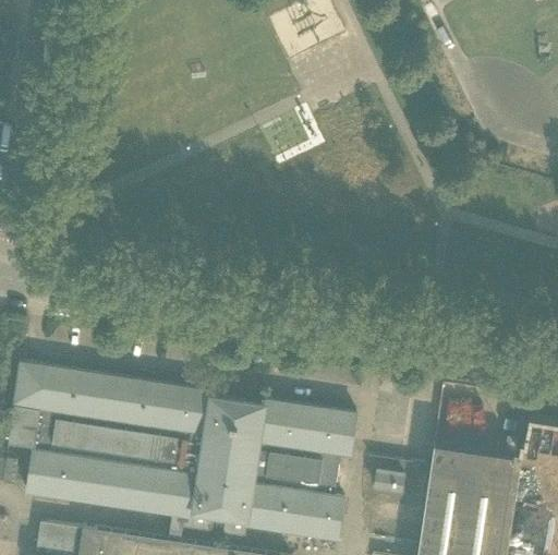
[(268,554),(179,541),(181,527),(189,528),(189,529),(210,532),(214,516),(225,517),(222,534),(243,538),(245,525),(336,539),(342,497),(332,495),(339,453),(349,454),(354,413),(263,399),(262,405),(211,396),(211,391),(21,362),(9,443),(33,446),(26,491),(171,513),(168,539),(82,527),(82,528),(39,521),(34,554),(268,554)]
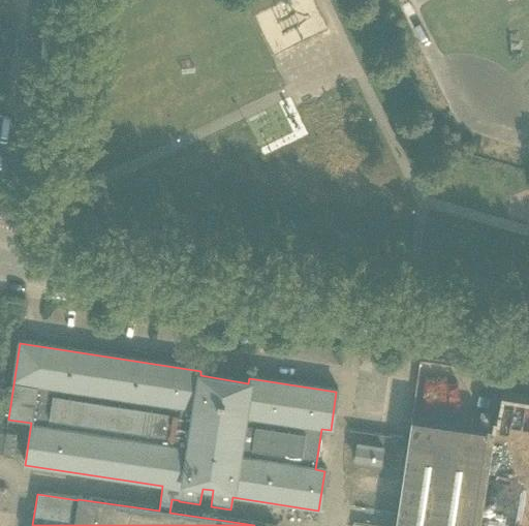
[(472,525),(491,414),(480,413),(478,430),(461,427),(411,420),(408,440),(406,454),(399,504),(396,525),(472,525)]
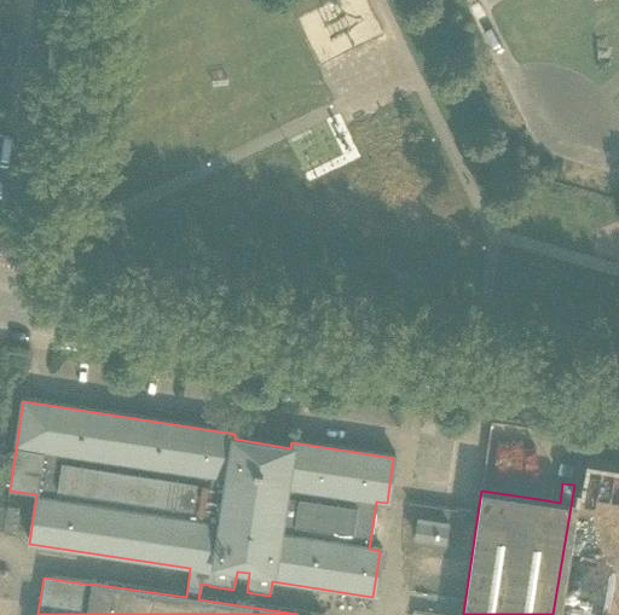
[(7,508),(4,535),(16,537),(21,510),(7,508)]
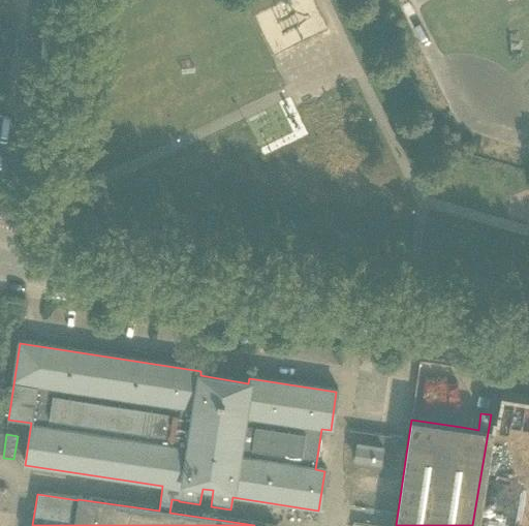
[(354,463),(379,467),(381,450),(358,446),(354,463)]
